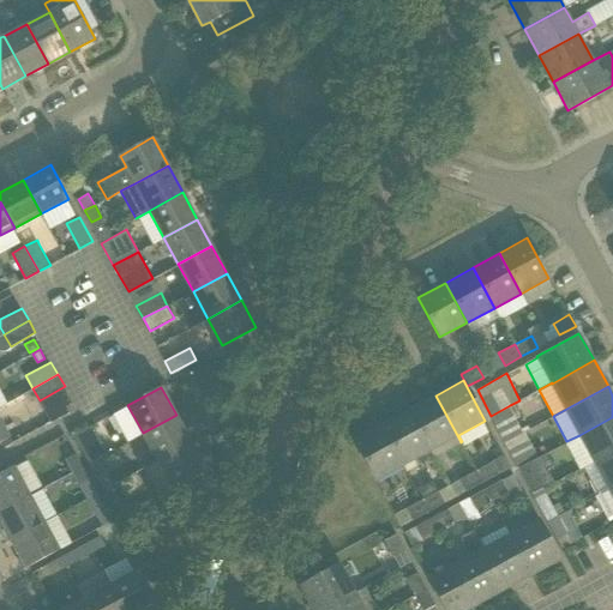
[(431,450),(457,435),(436,396),(408,410),(431,451),(431,450)]
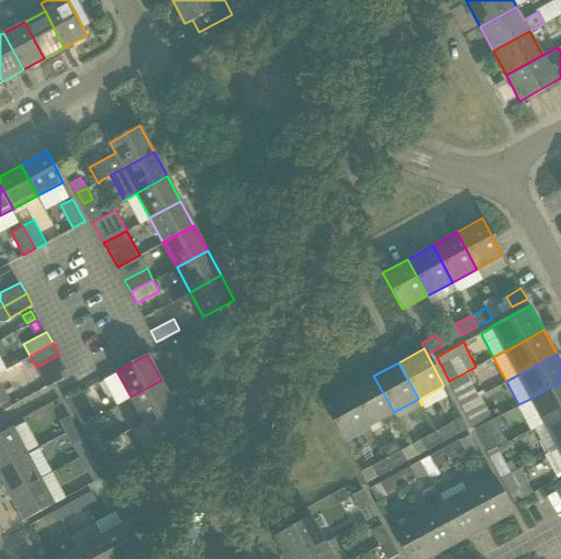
[(467,371),(449,381),(458,397),(475,388),(467,371)]
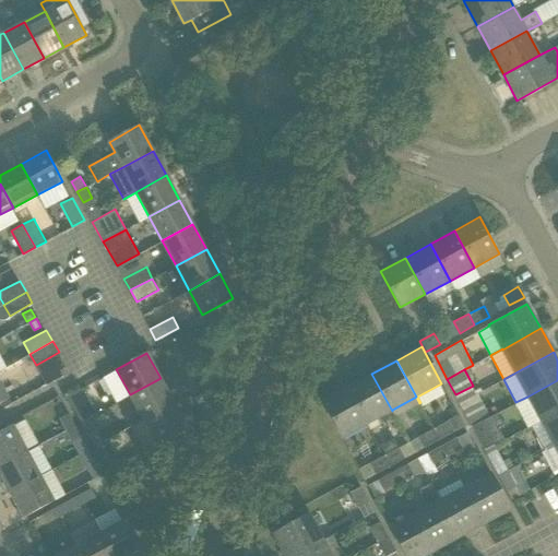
[(367,424),(392,411),(371,374),(347,387),(367,424)]
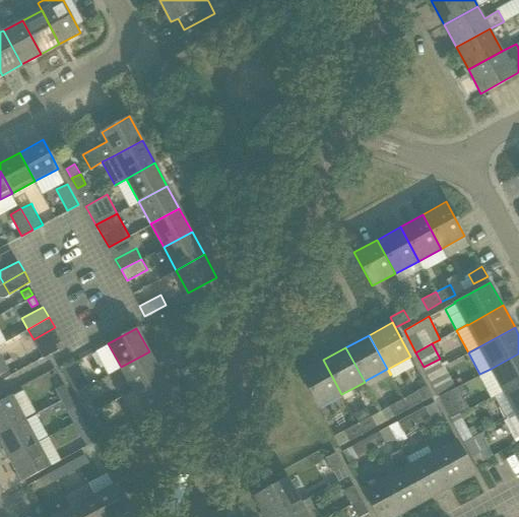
[(121,367),(133,390),(161,375),(149,351),(121,367)]
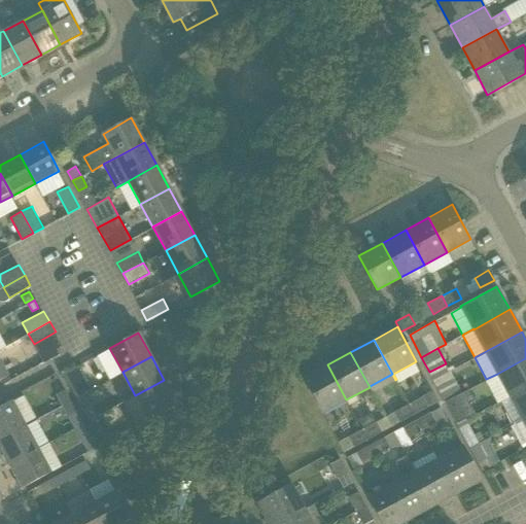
[(525,358),(497,374),(510,396),(525,387),(525,358)]
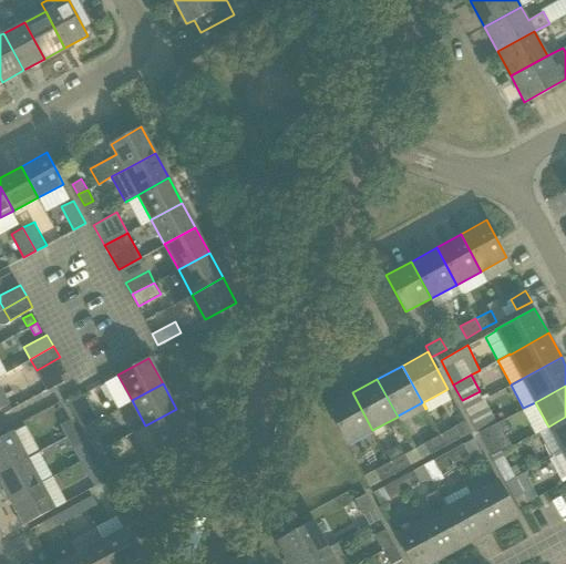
[(0,408),(2,413),(12,408),(10,402),(8,403),(0,388),(0,408)]
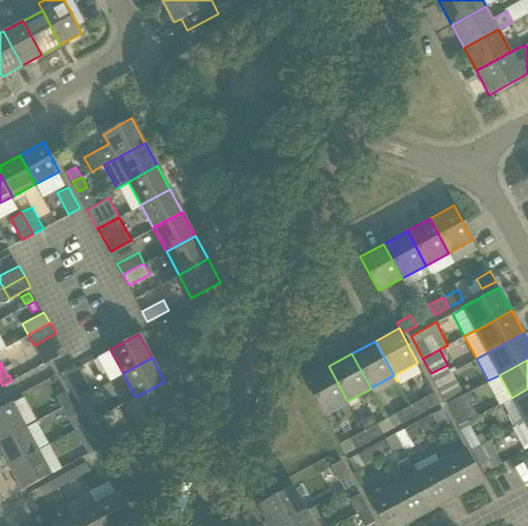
[(69,384),(76,398),(85,394),(84,394),(93,389),(80,365),(63,374),(69,384)]
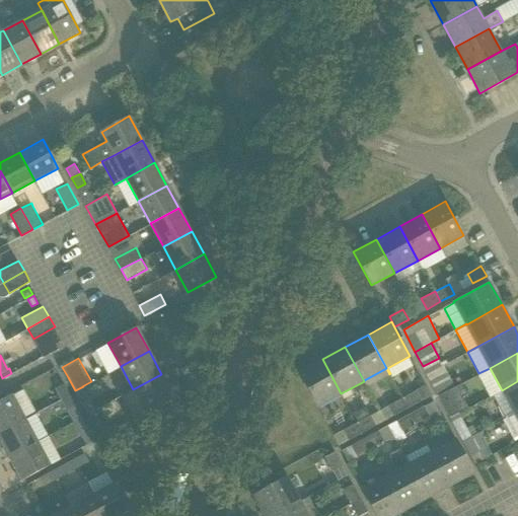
[(298,372),(317,406),(341,393),(322,359),(298,372)]
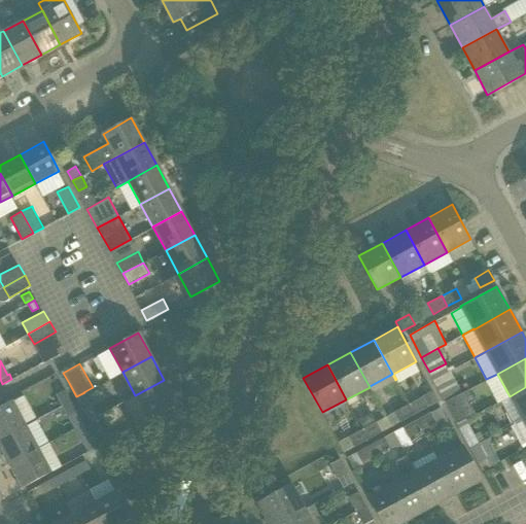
[(454,378),(437,387),(445,400),(461,391),(454,378)]
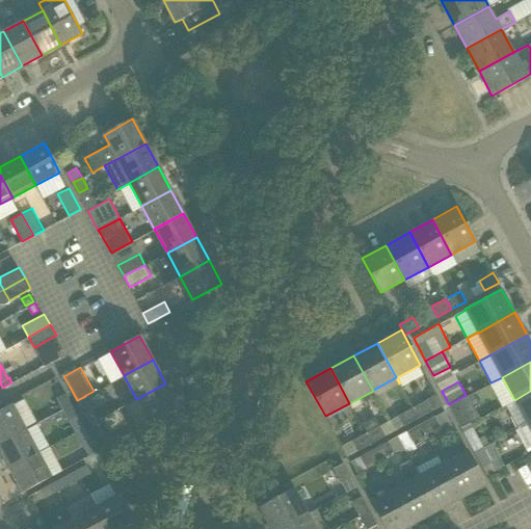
[(136,399),(149,423),(178,407),(165,384),(136,399)]
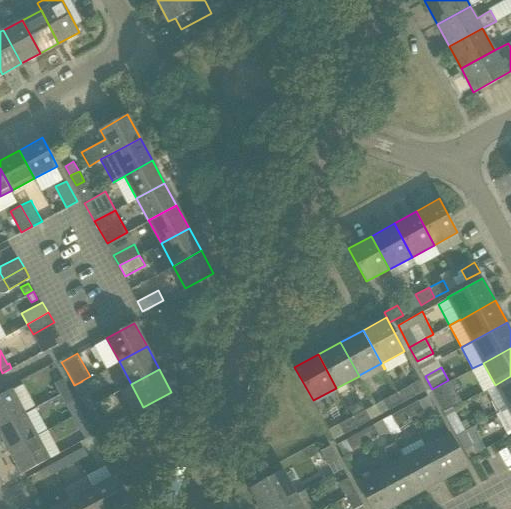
[(510,376),(495,385),(487,388),(499,411),(500,410),(510,404),(510,376)]
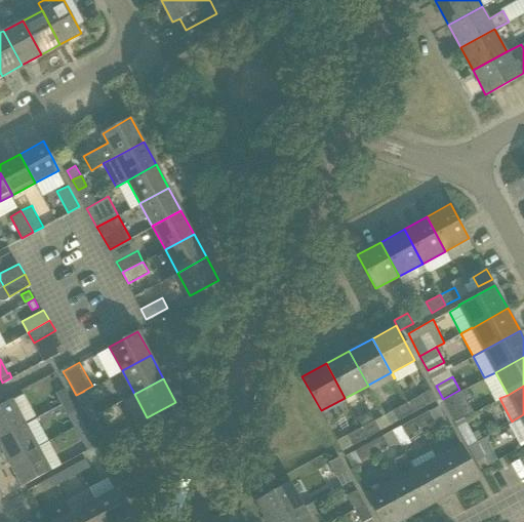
[(466,387),(443,399),(455,422),(465,416),(469,414),(462,402),(472,397),(466,387)]
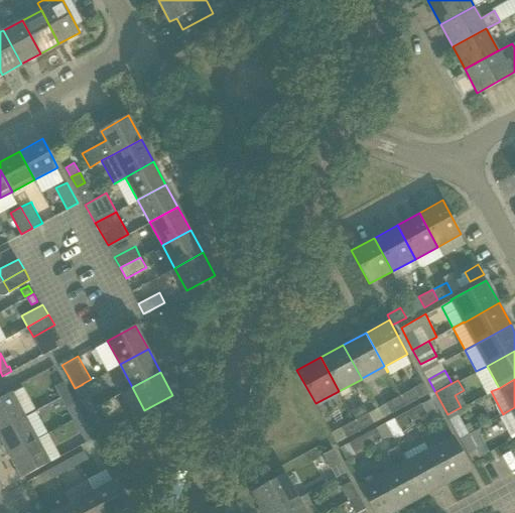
[(55,386),(61,396),(70,391),(63,381),(55,386)]
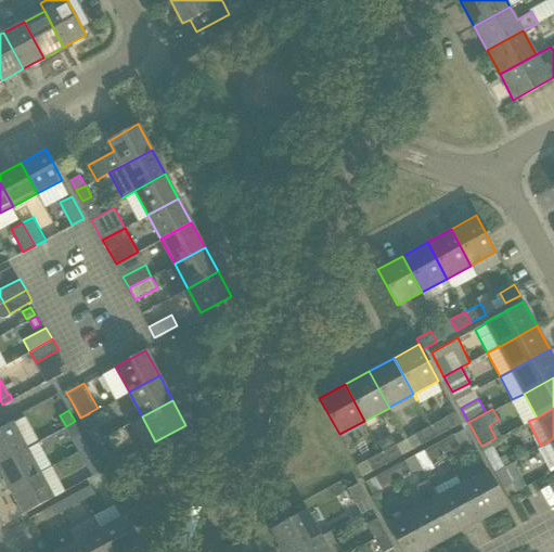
[(80,418),(93,443),(102,437),(89,413),(80,418)]
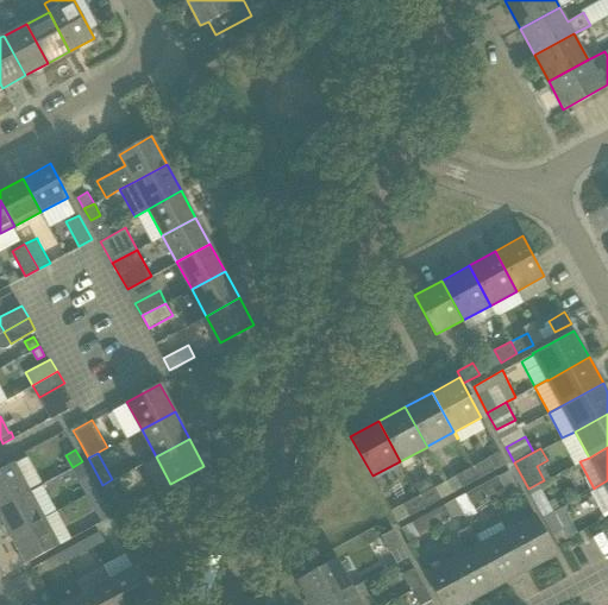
[(489,457),(472,466),(478,478),(495,468),(489,457)]
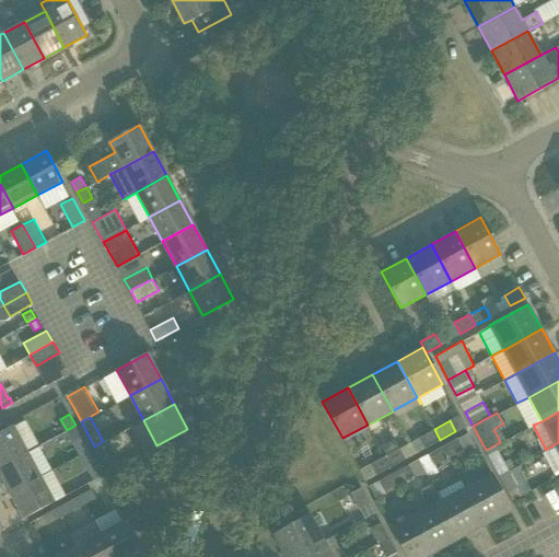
[(67,430),(72,440),(81,436),(76,425),(67,430)]
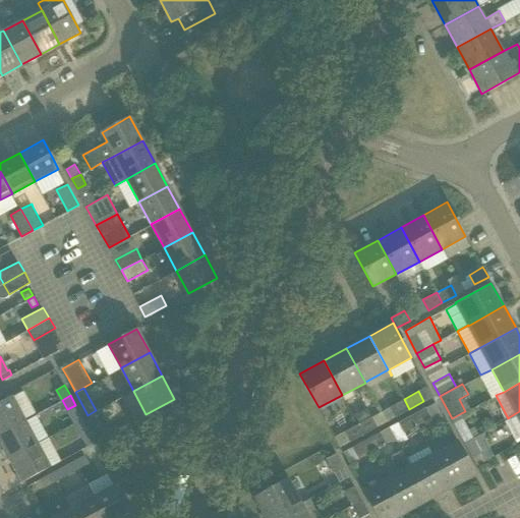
[(0,402),(0,433),(25,419),(12,396),(0,402)]
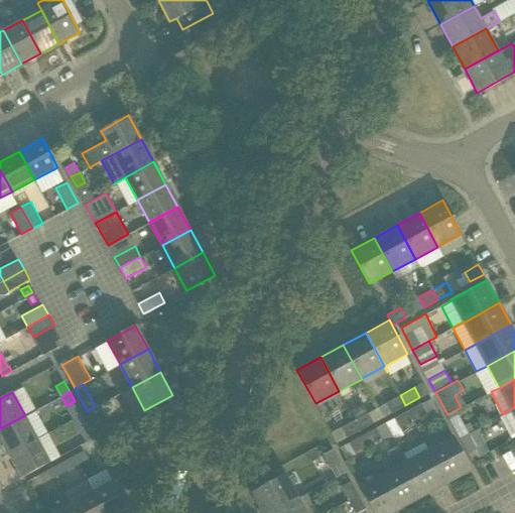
[(400,395),(386,402),(391,413),(405,405),(400,395)]
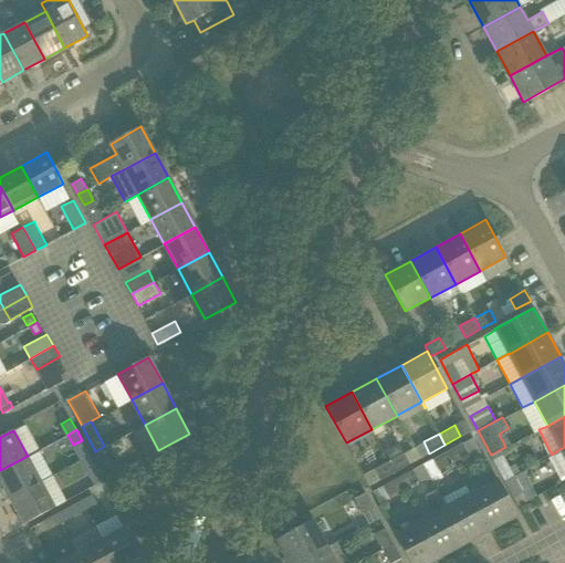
[(471,452),(477,464),(485,459),(473,436),(448,450),(453,461),(471,452)]
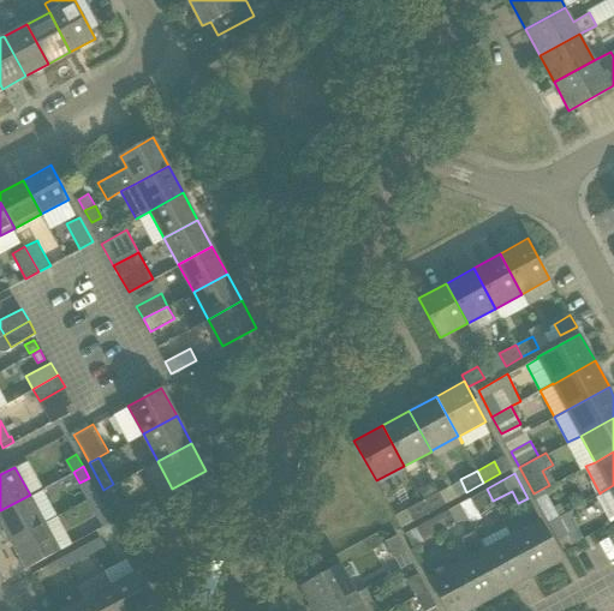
[(433,481),(419,489),(424,498),(439,491),(433,481)]
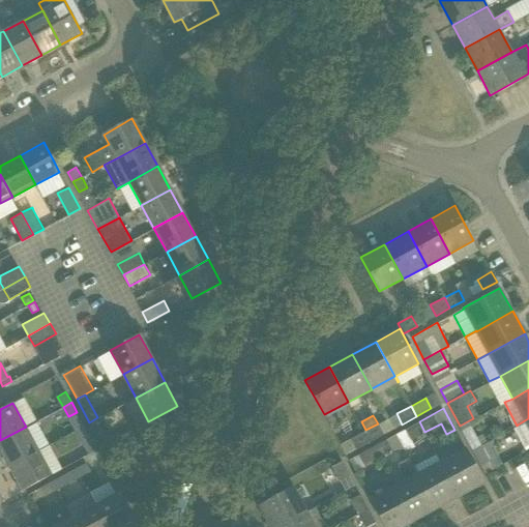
[(89,422),(95,433),(104,428),(97,417),(89,422)]
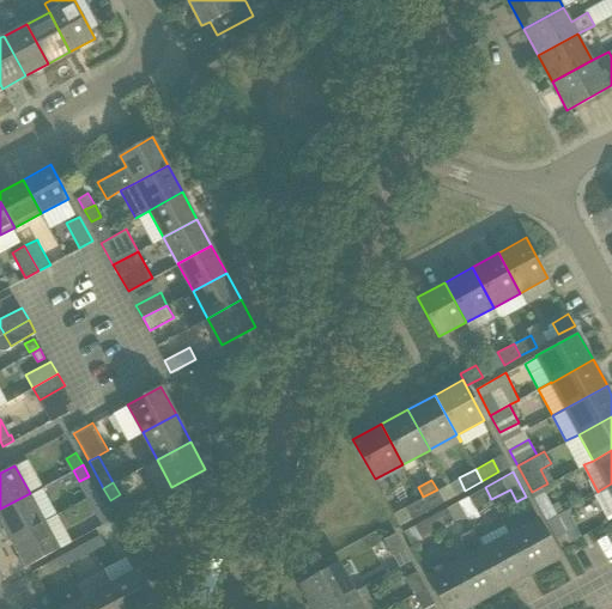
[(611,483),(599,491),(598,492),(593,494),(607,519),(611,517),(611,483)]
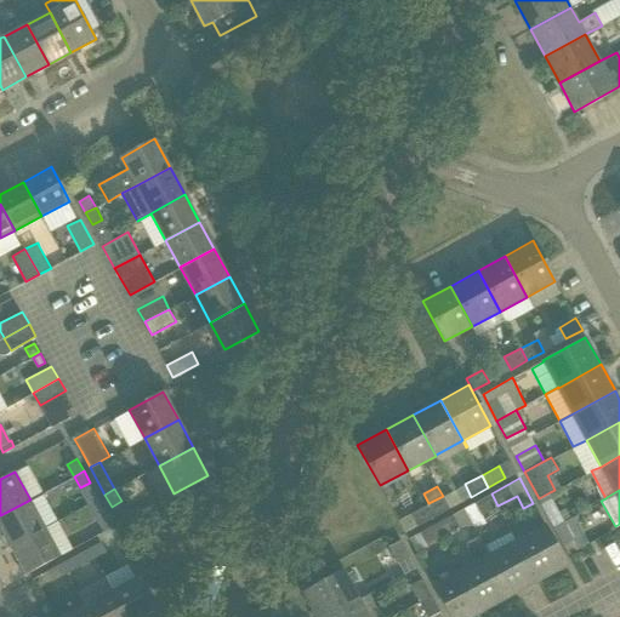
[(539,498),(555,526),(566,520),(550,492),(539,498)]
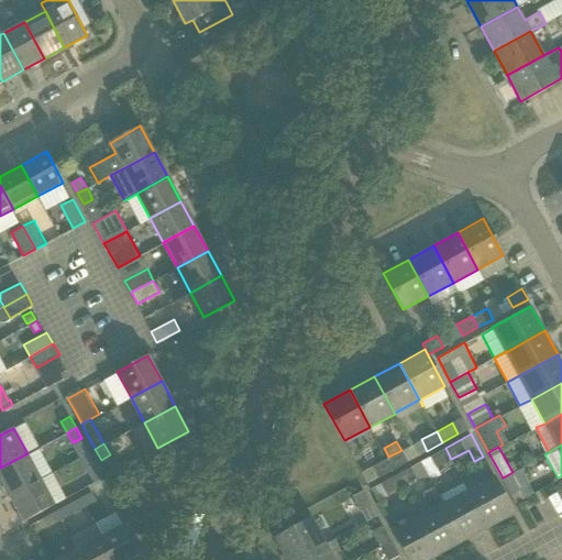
[(430,456),(437,467),(451,459),(445,448),(430,456)]
